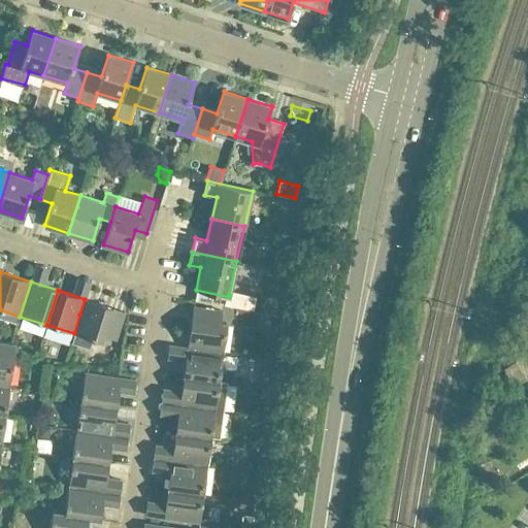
[(116,339),(125,311),(85,299),(79,315),(74,333),(71,343),(90,349),(92,339),(101,342),(104,335),(116,339)]
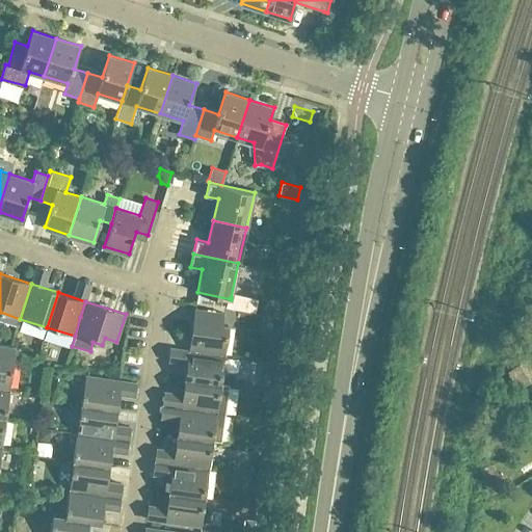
[(224,355),(229,326),(221,325),(223,313),(194,309),(189,350),(224,355)]
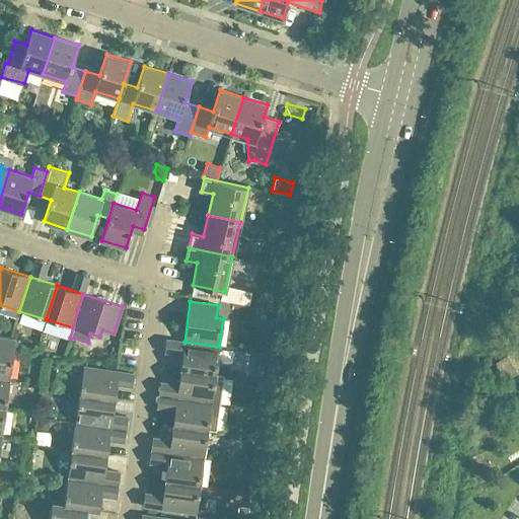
[(0,378),(9,380),(15,340),(0,338),(0,378)]
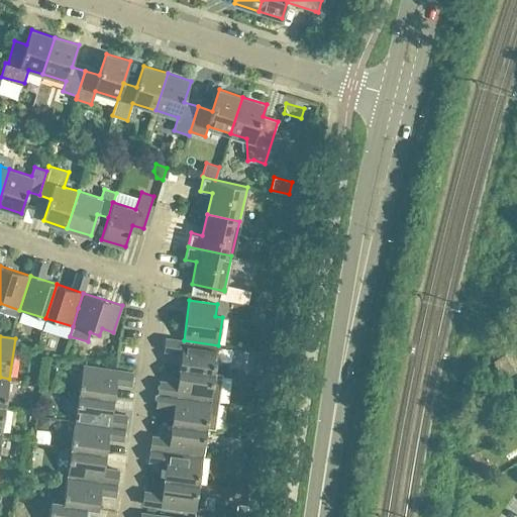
[(160,340),(160,355),(180,355),(180,340),(160,340)]
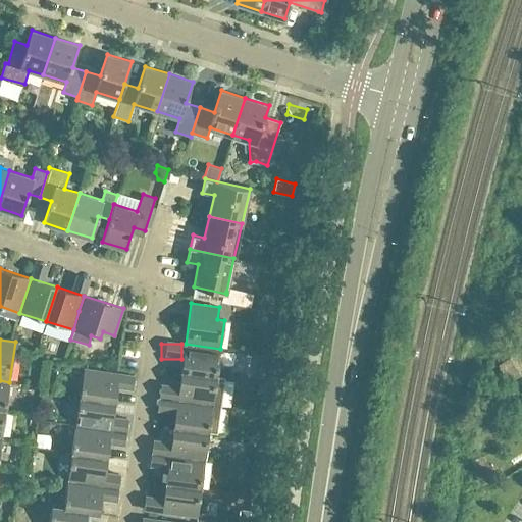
[(217,376),(220,349),(186,344),(181,371),(217,376)]
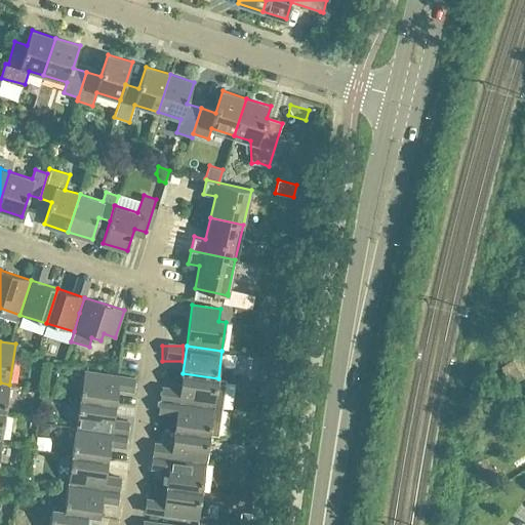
[(235,374),(259,374),(259,358),(235,358),(235,374)]
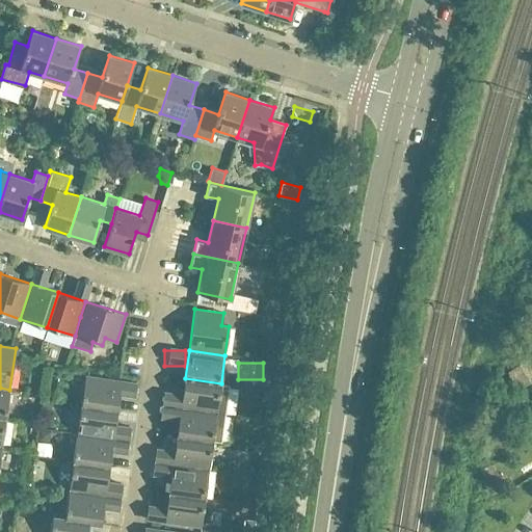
[(265,363),(263,374),(274,376),(275,376),(277,364),(276,364),(265,363)]
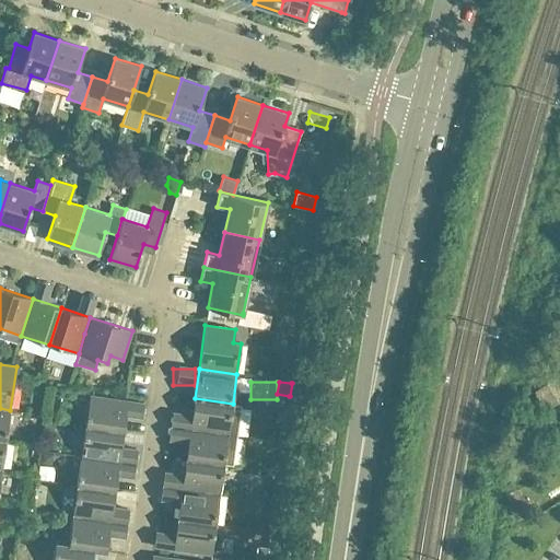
[(142,418),(144,403),(90,395),(85,426),(124,431),(126,416),(142,418)]
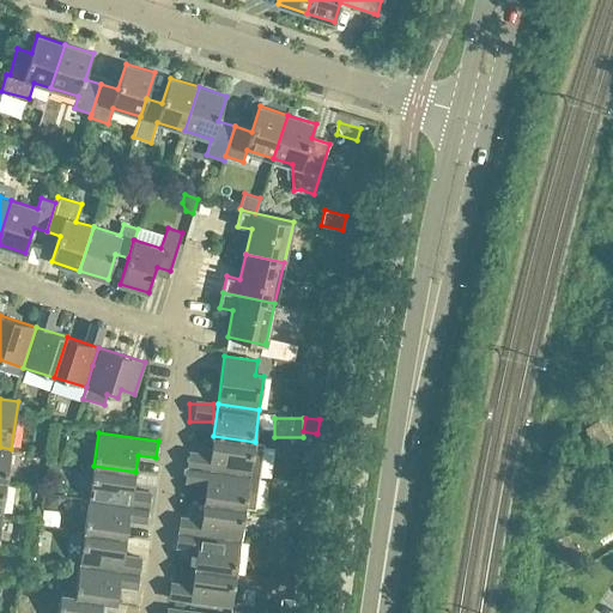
[(263,443),(255,442),(213,436),(208,469),(260,477),(263,443)]
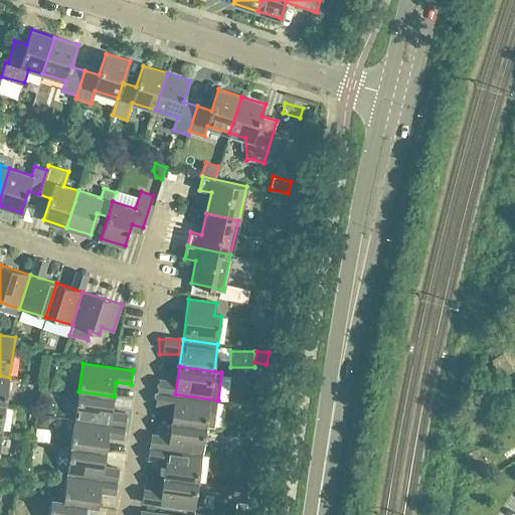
[(0,403),(6,404),(9,377),(0,375),(0,403)]
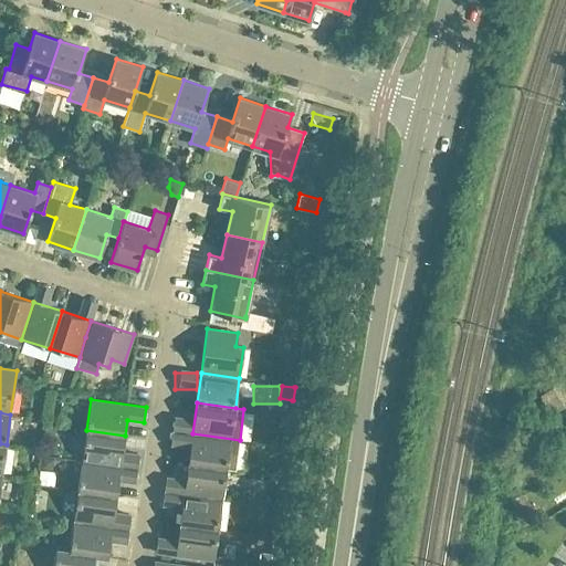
[(123,452),(125,436),(86,430),(82,461),(137,469),(139,454),(123,452)]
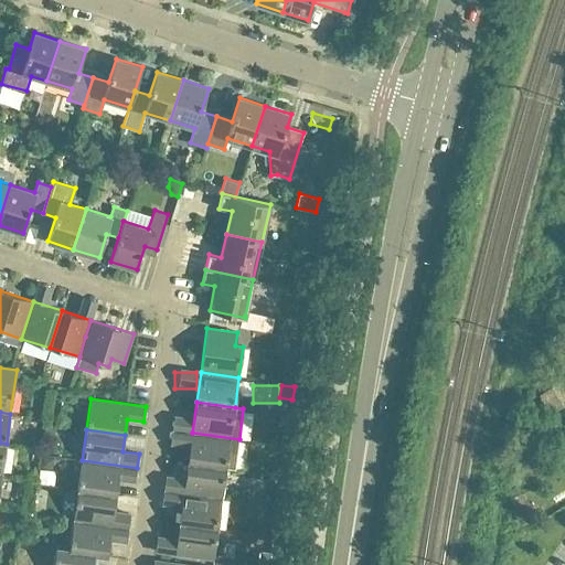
[(235,469),(240,439),(192,433),(188,462),(226,468),(235,469)]
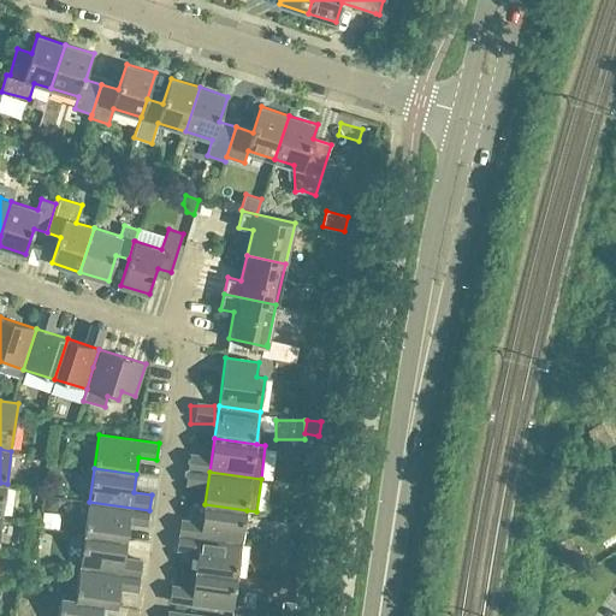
[(47,497),(45,509),(57,510),(58,498),(47,497)]
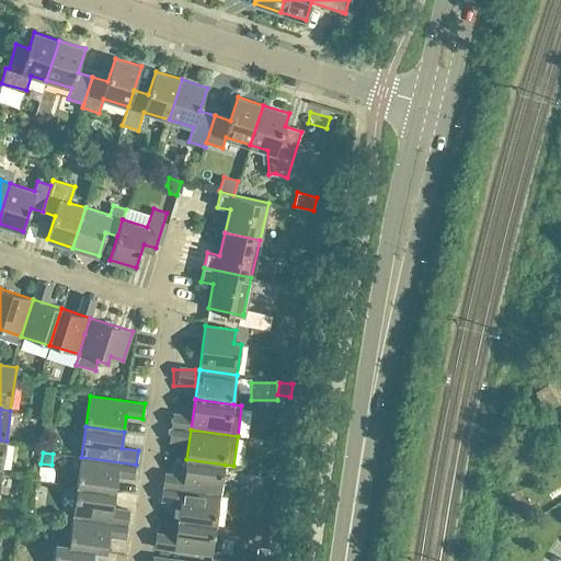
[(134,478),(136,465),(81,457),(77,487),(115,492),(117,476),(134,478)]
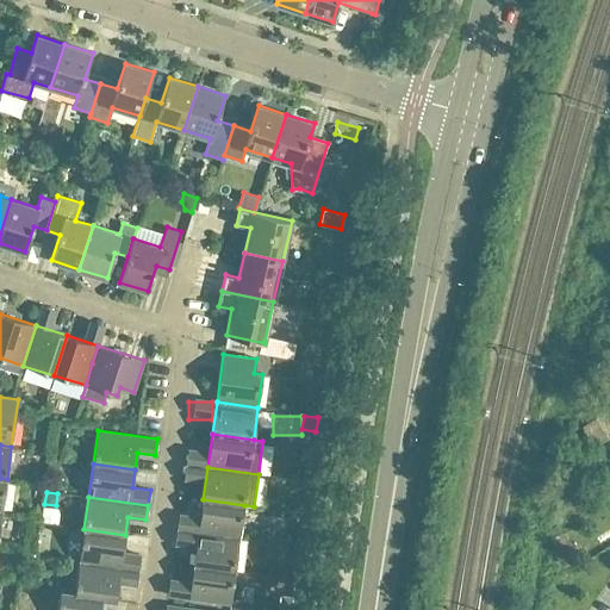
[(240,537),(244,505),(203,499),(198,531),(240,537)]
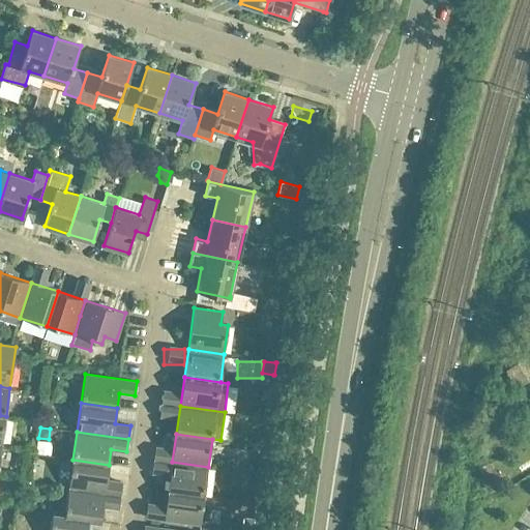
[(31,453),(47,457),(49,445),(34,442),(31,453)]
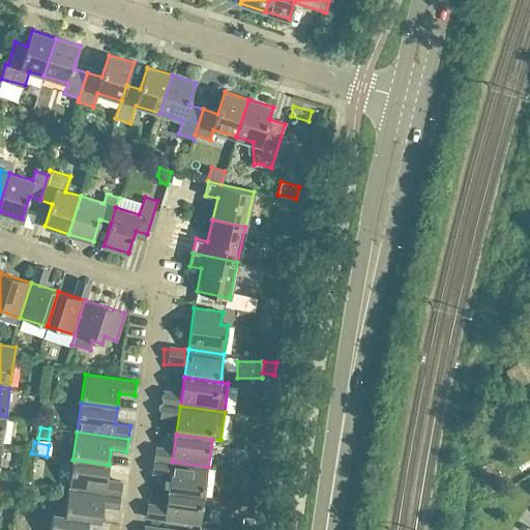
[(107,479),(109,465),(72,460),(69,488),(120,495),(122,482),(107,479)]
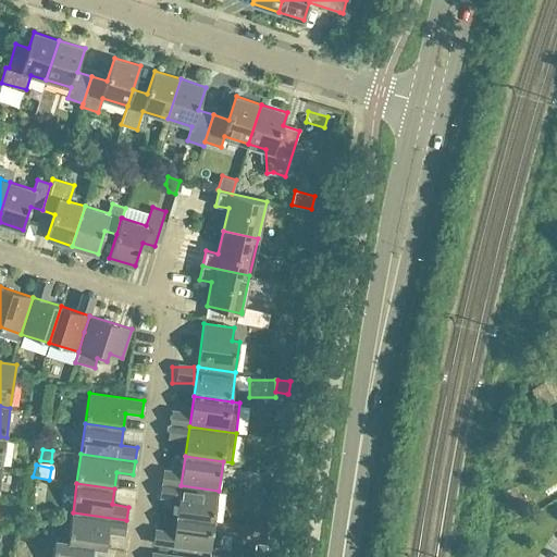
[(214,520),(219,491),(181,485),(177,516),(214,520)]
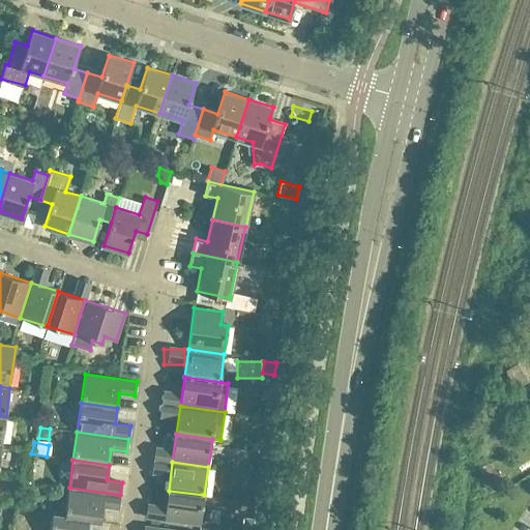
[(118,508),(120,495),(69,488),(65,516),(65,517),(89,520),(100,522),(104,506),(118,508)]
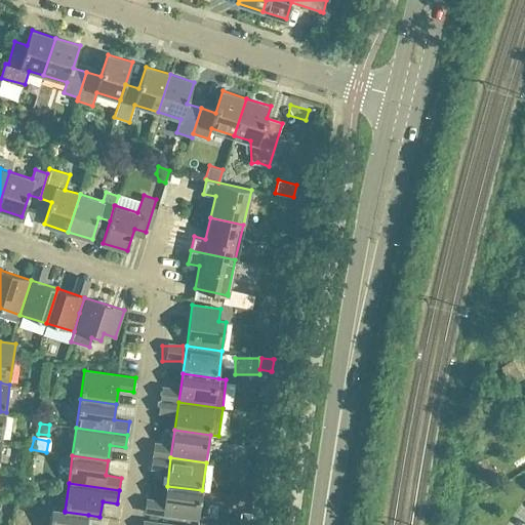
[(198,519),(202,490),(167,486),(163,515),(198,519)]
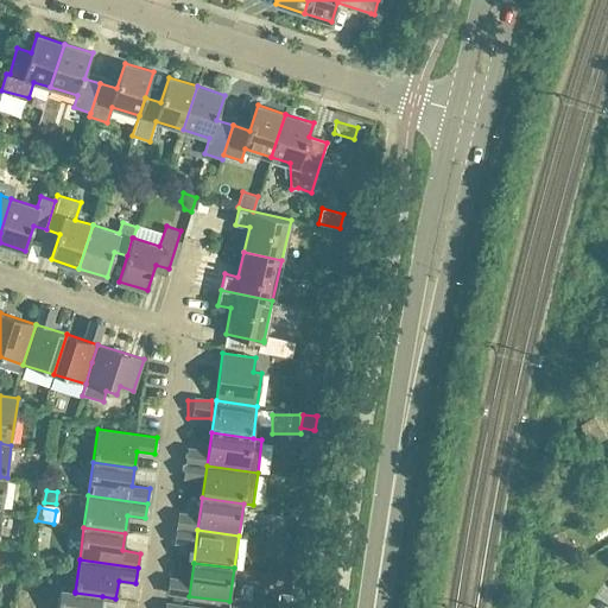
[(23,571),(21,581),(33,582),(35,572),(23,571)]
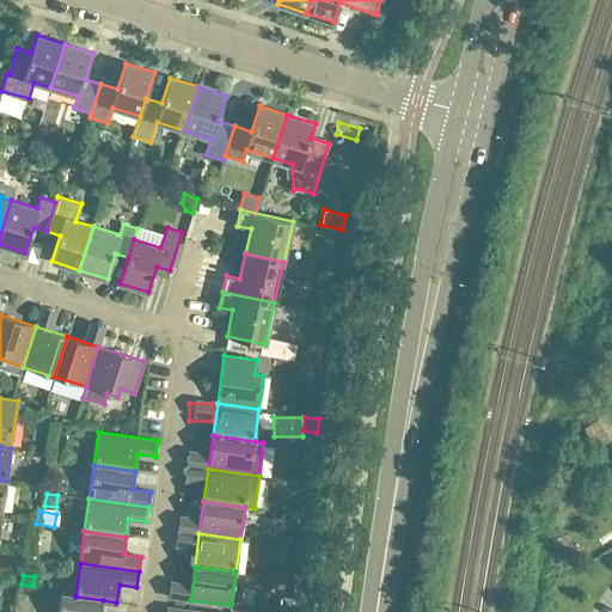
[(49,611),(50,594),(13,593),(12,611),(49,611)]
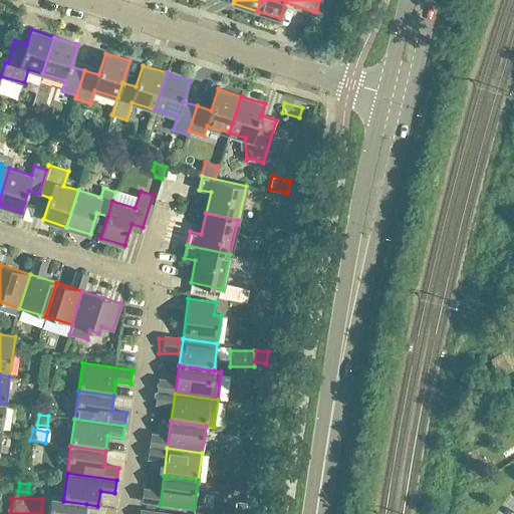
[(84,513),(86,504),(63,501),(63,500),(51,498),(48,513),(84,513)]
